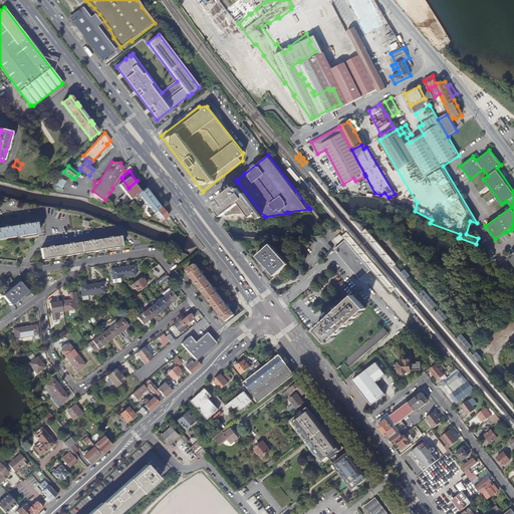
[(63,188),(66,180),(59,178),(56,186),(63,188)]
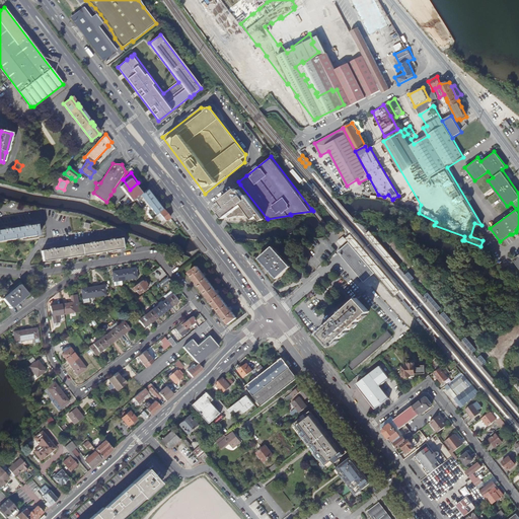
[(267,218),(240,184),(214,205),(221,215),(223,214),(225,216),(227,215),(229,217),(235,216),(238,216),(242,215),(247,215),(251,214),(253,218),(255,219),(257,218),(261,217),(263,220),(267,218)]
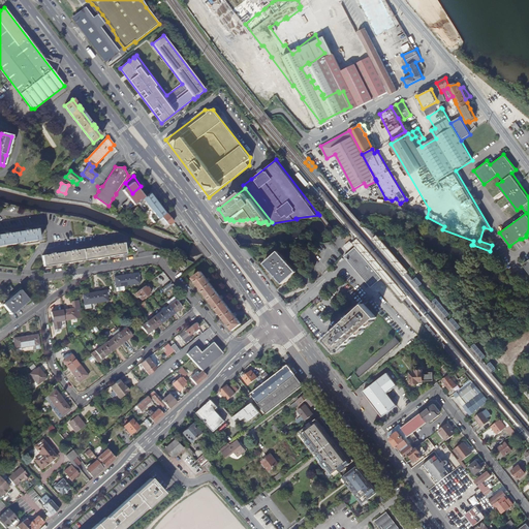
[(159,204),(151,192),(138,203),(139,205),(145,211),(151,211),(159,204)]
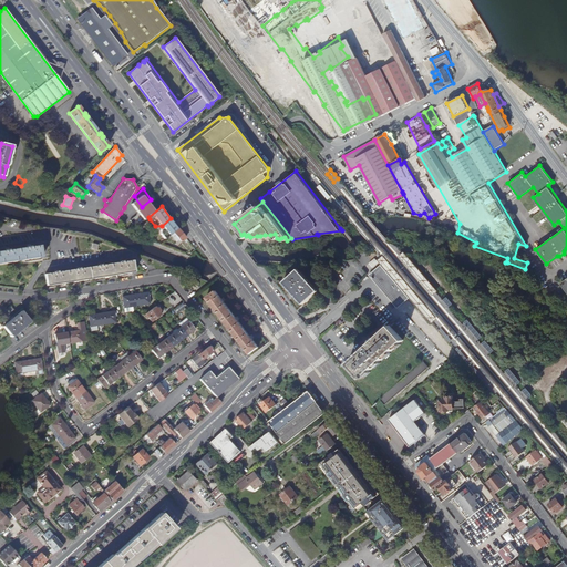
[(116,227),(127,210),(124,208),(121,213),(115,220),(113,225),(115,226),(116,227)]
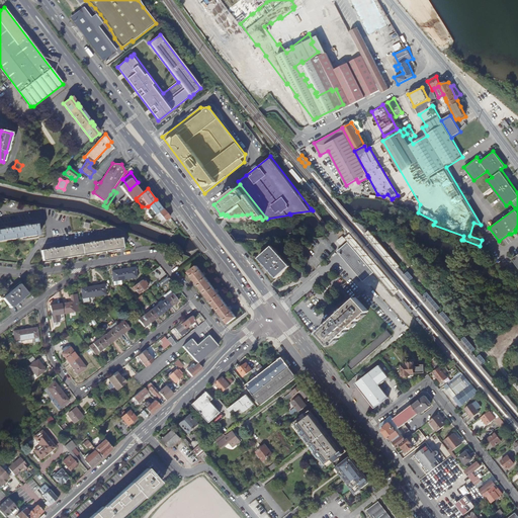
[(136,198),(120,209),(122,211),(137,200),(136,198)]
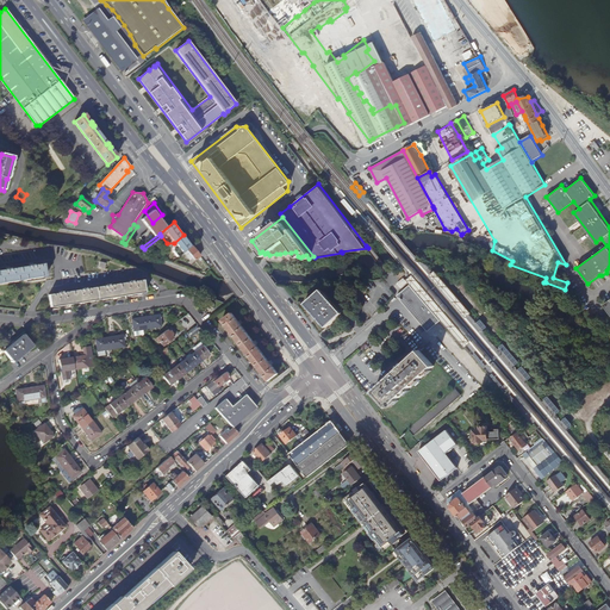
[(184,253),(192,246),(186,238),(184,235),(174,243),(173,250),(178,257),(184,253)]
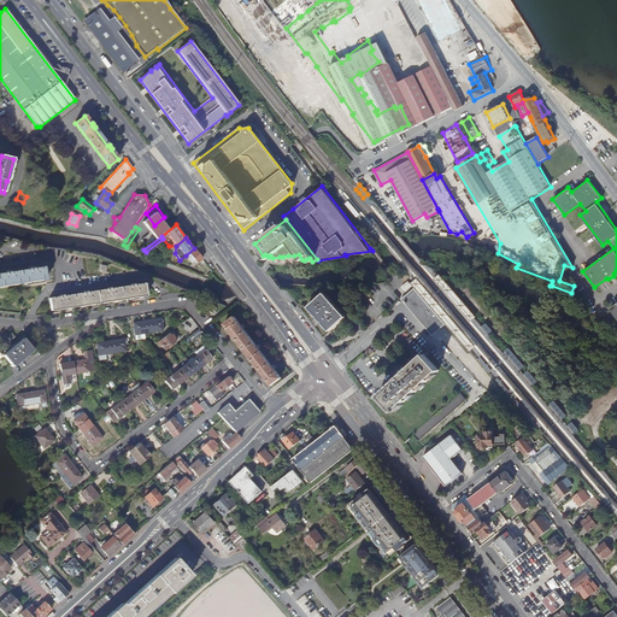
[(203,259),(195,250),(189,253),(195,260),(197,263),(200,260),(203,259)]
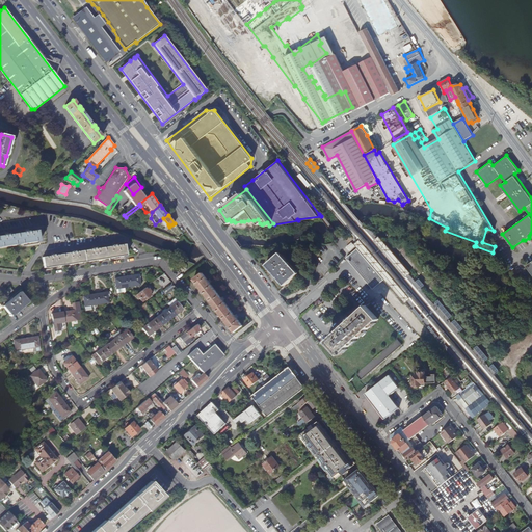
[(0,247),(41,241),(38,230),(0,235),(0,247)]
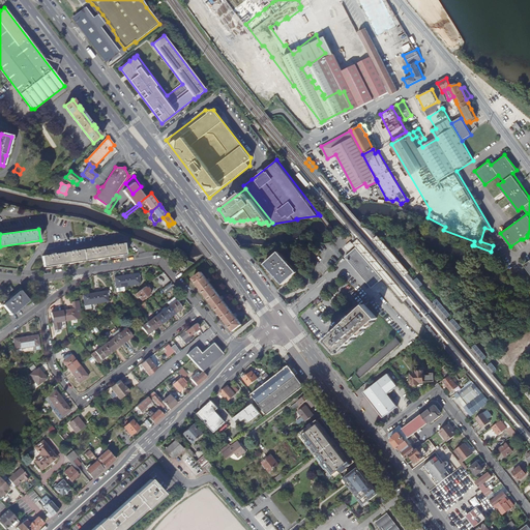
[(45,267),(126,254),(124,242),(42,256),(45,267)]
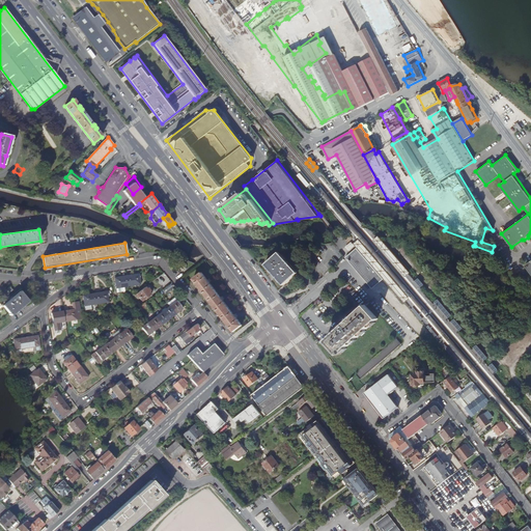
[(358,249),(358,248),(348,256),(345,258),(345,259),(350,263),(353,268),(355,271),(359,275),(371,289),(384,278),(376,271),(372,266),(371,264),(367,260),(365,257),(362,253),(359,250),(358,249)]
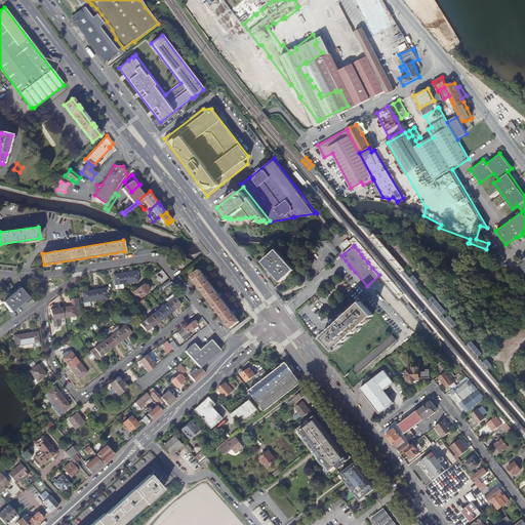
[(294,270),(276,249),(263,261),(281,282),(294,270)]
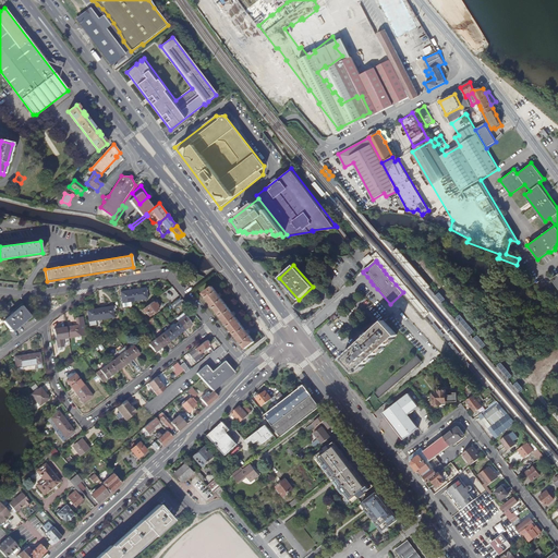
[(245,349),(254,341),(213,286),(203,293),(243,346),(245,349)]
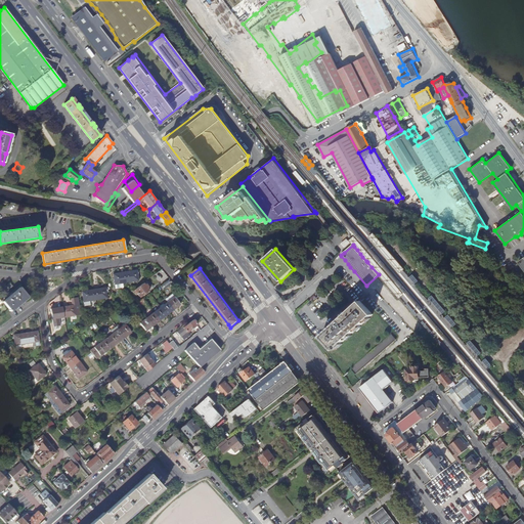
[(125,272),(126,282),(138,280),(136,270),(125,272)]
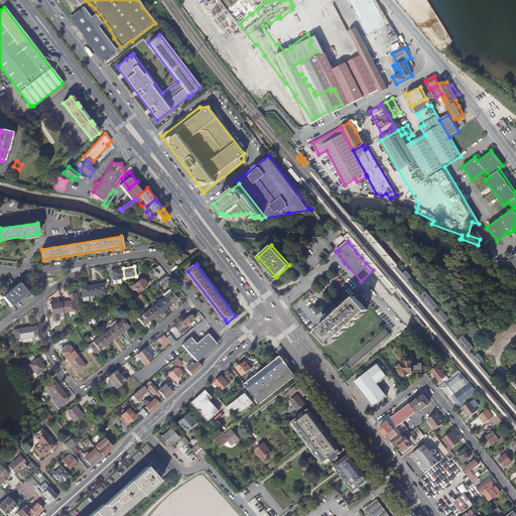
[(124,278),(123,268),(111,270),(113,280),(114,283),(121,282),(120,278),(124,278)]
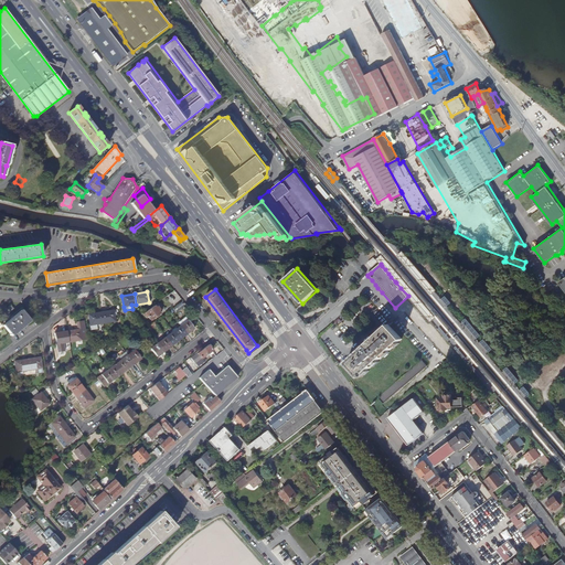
[(155,306),(145,312),(151,320),(160,313),(158,310),(160,309),(158,307),(156,308),(155,306)]
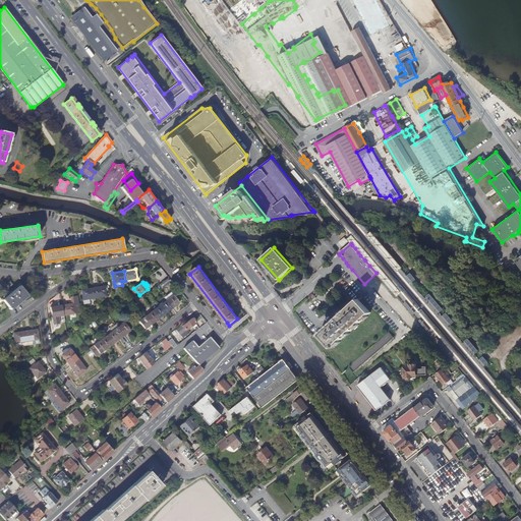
[(7,307),(9,310),(29,295),(20,286),(2,300),(7,307)]
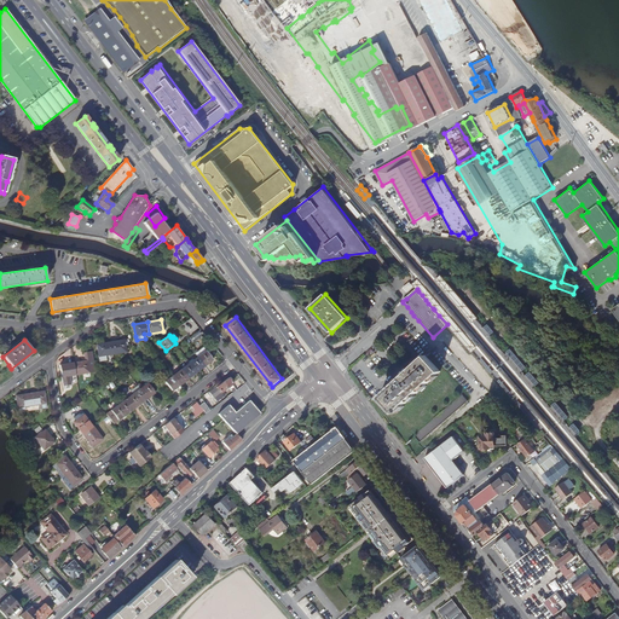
[(111,342),(114,354),(126,352),(125,340),(111,342)]
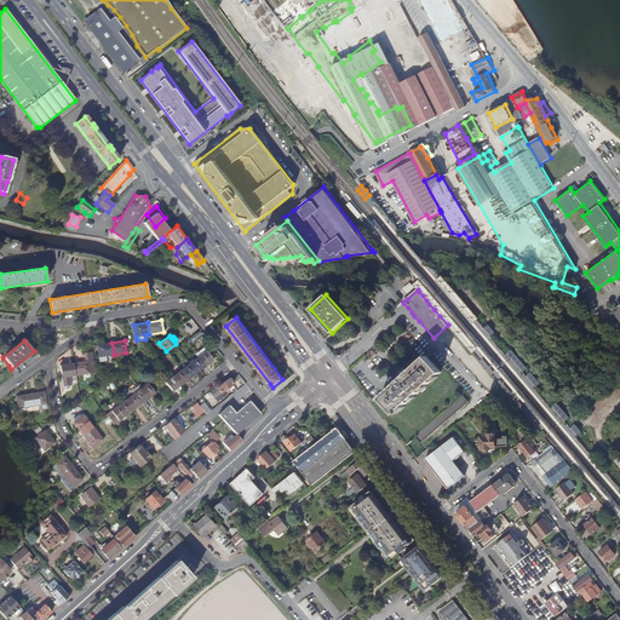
[(114,355),(112,343),(97,345),(99,362),(107,361),(105,356),(114,355)]
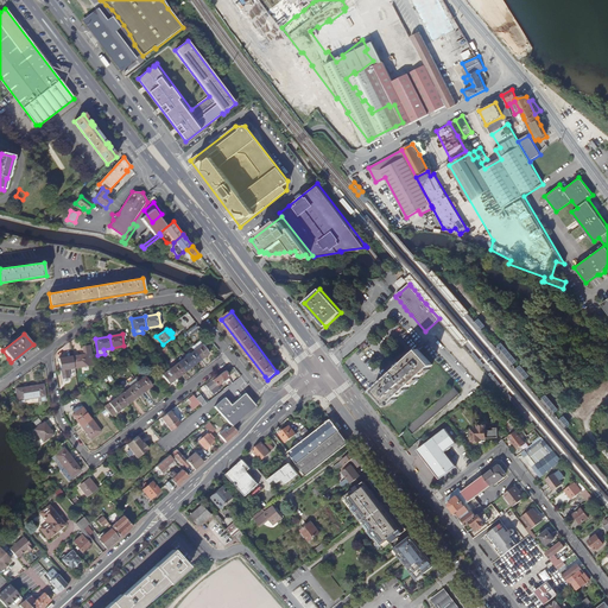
[(191,348),(194,350),(201,359),(206,355),(207,355),(209,353),(200,342),(191,348)]
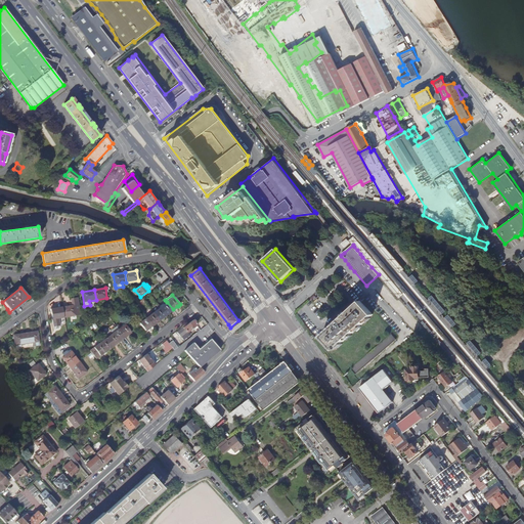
[(81,314),(78,298),(71,299),(72,304),(73,304),(74,305),(62,307),(62,310),(63,317),(70,316),(71,316),(76,315),(81,314)]
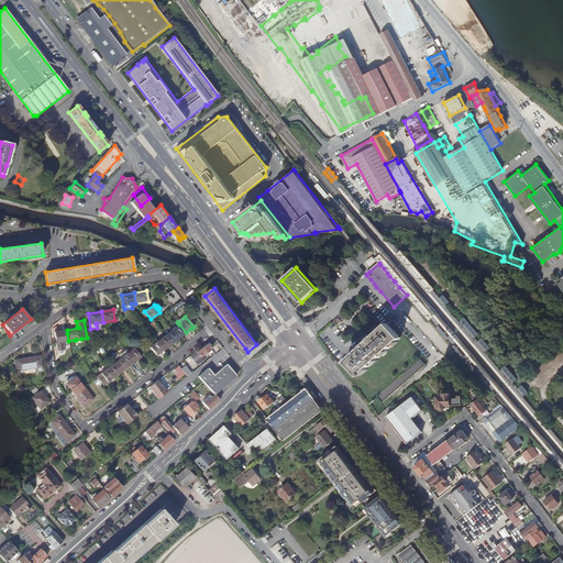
[(462,324),(474,339),(478,334),(467,320),(462,324)]
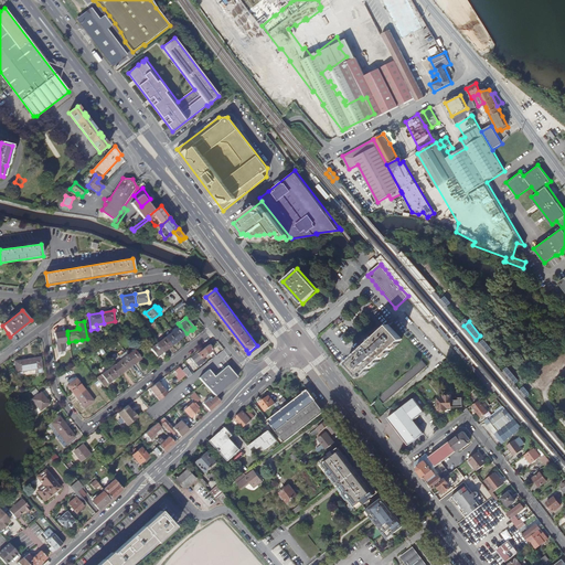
[(402,339),(388,324),(347,363),(359,377),(402,339)]
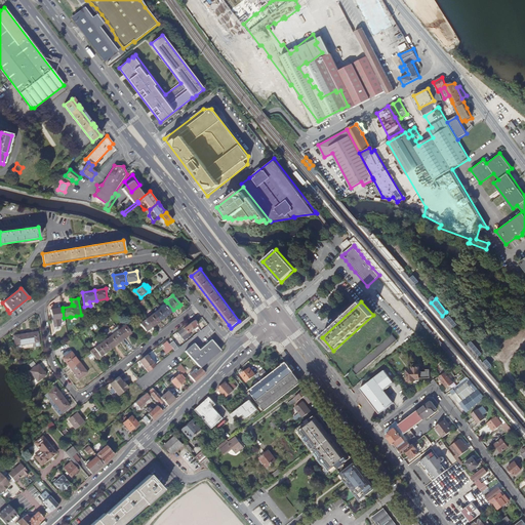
[(160,308),(166,316),(168,314),(173,310),(167,303),(160,308)]
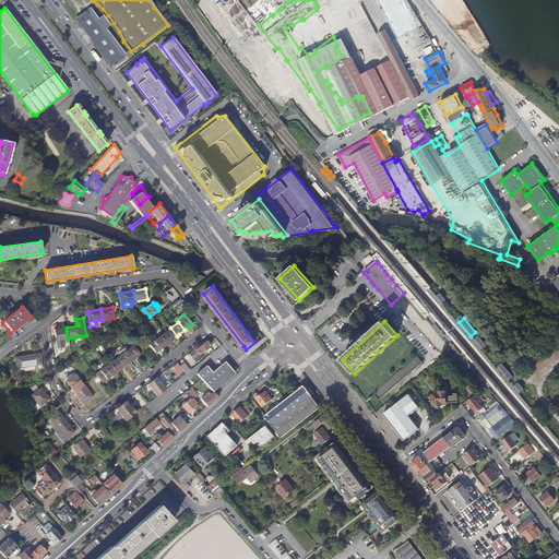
[(67,331),(67,328),(54,330),(56,341),(62,340),(68,339),(67,331)]
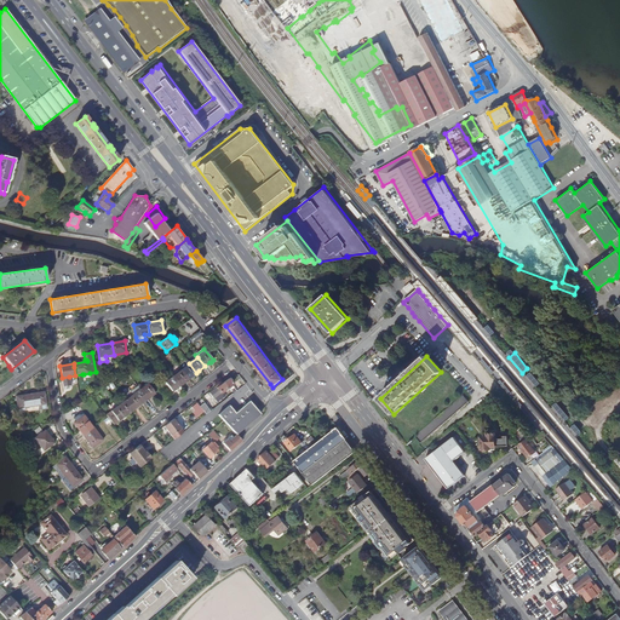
[(182,369),(188,379),(194,374),(196,373),(189,363),(182,369)]
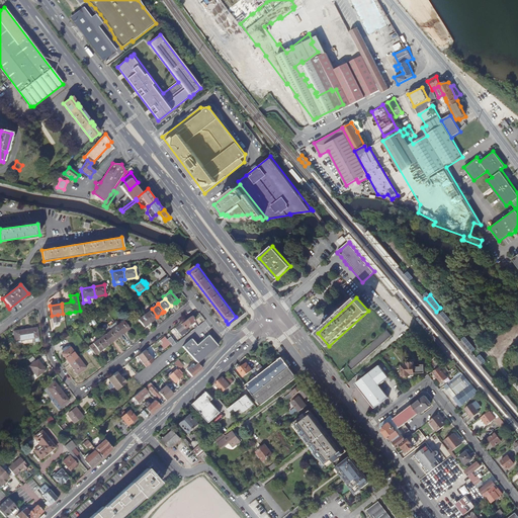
[(411,326),(417,321),(402,305),(396,310),(411,326)]
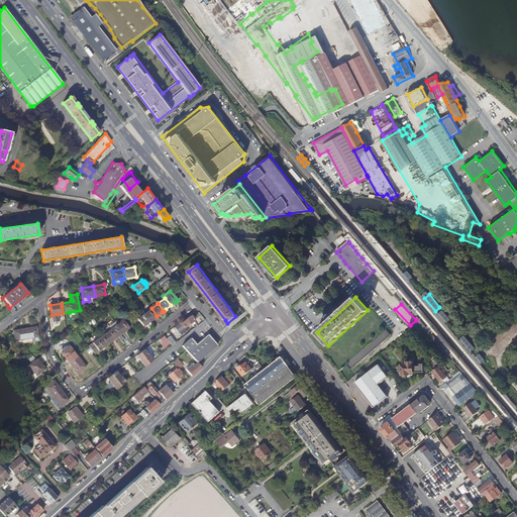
[(157,316),(151,308),(144,313),(150,321),(152,319),(157,316)]
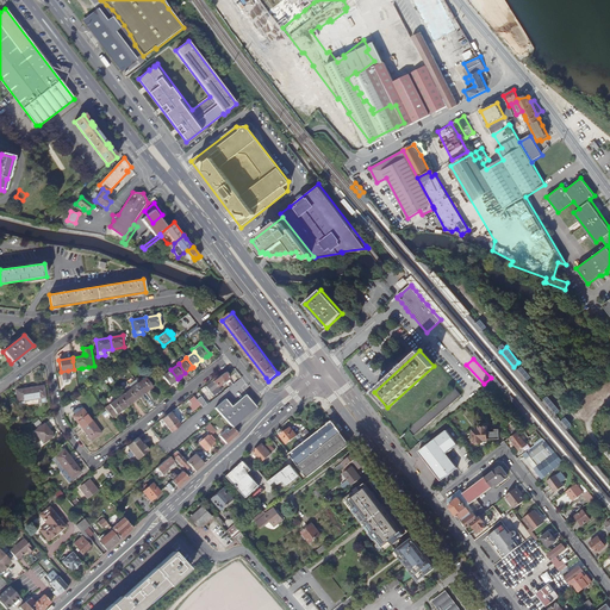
[(517,369),(527,380),(531,375),(522,365),(517,369)]
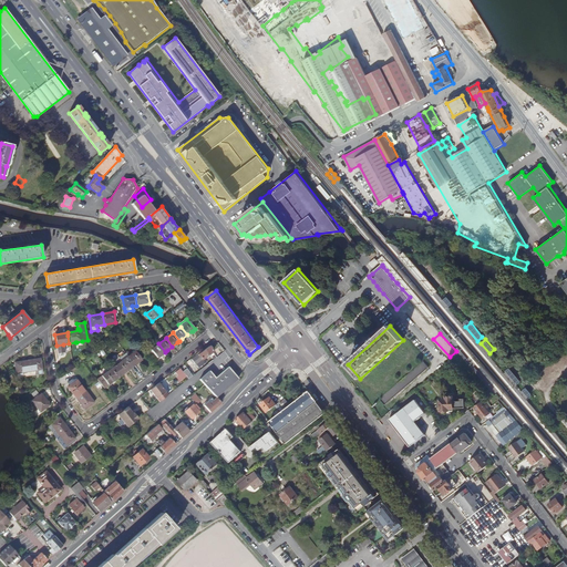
[(165,352),(158,343),(156,341),(148,347),(157,358),(162,353),(163,353),(165,352)]
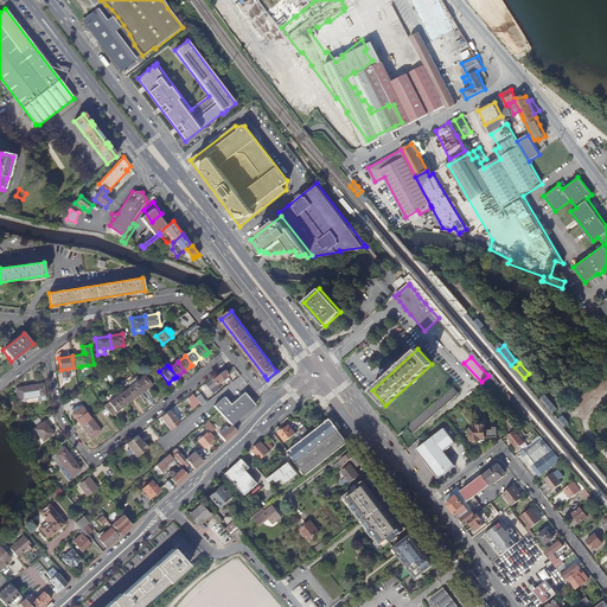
[(224,370),(212,379),(216,384),(228,376),(224,370)]
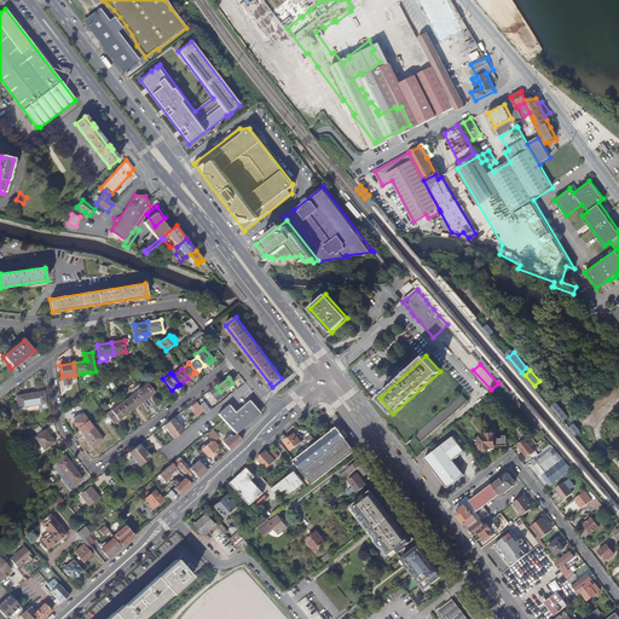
[(139,388),(146,398),(151,394),(152,394),(155,393),(148,383),(139,388)]
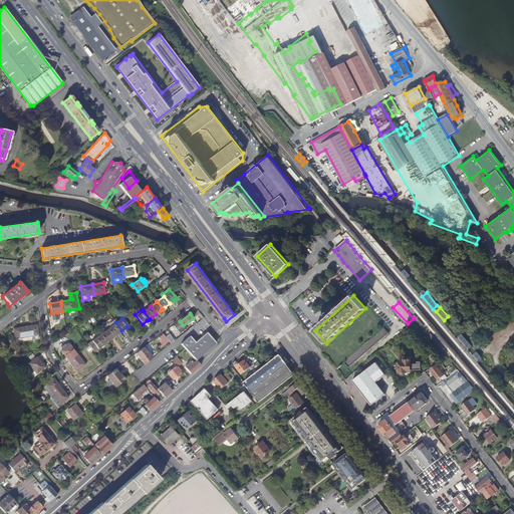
[(110,327),(115,335),(117,333),(121,330),(115,322),(110,327)]
